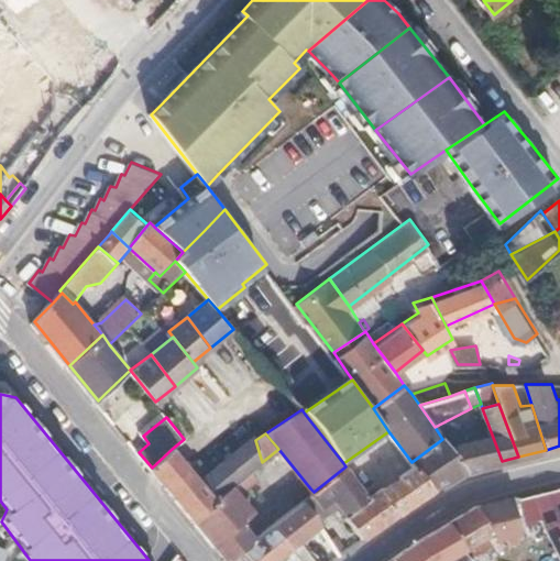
[(448,446),(442,439),(412,462),(415,466),(434,490),(467,470),(502,461),(492,435),(459,441),(457,439),(448,446)]
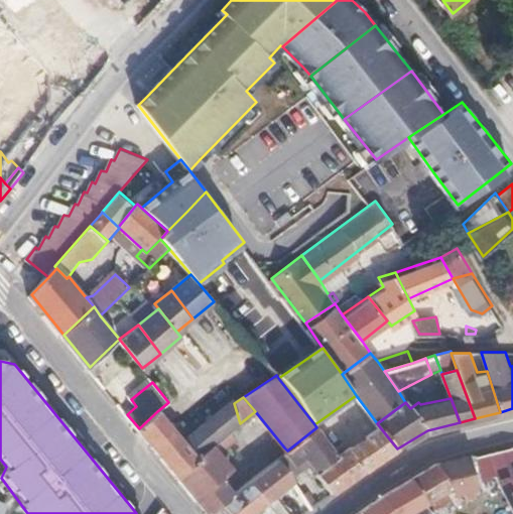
[(234,403),(231,401),(190,433),(180,420),(171,427),(196,458),(229,431),(240,423),(234,403)]
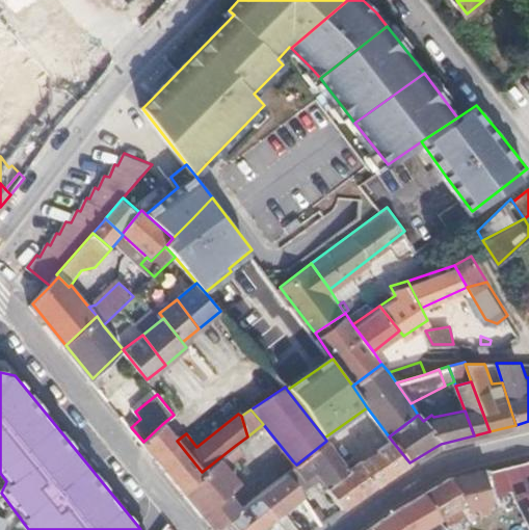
[(177,441),(162,424),(143,442),(156,458),(177,441)]
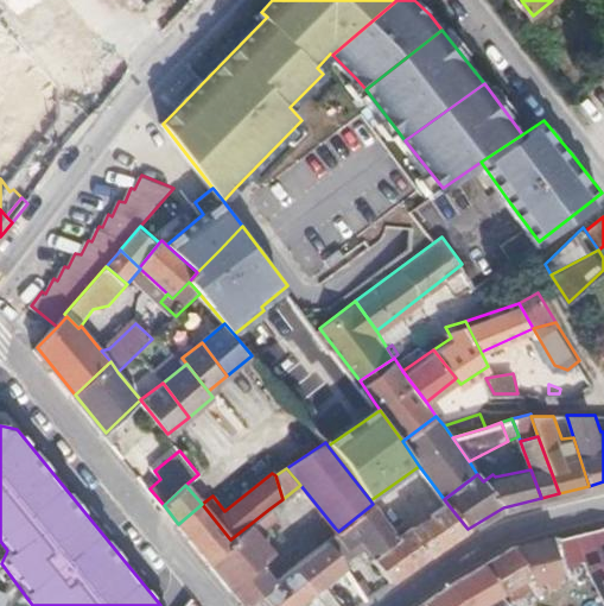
[(202,504),(178,524),(205,559),(230,540),(202,504)]
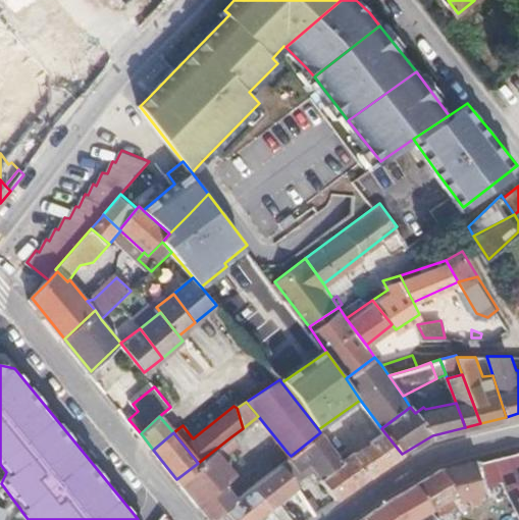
[(344,461),(320,432),(291,456),(301,468),(309,461),(321,477),(344,461)]
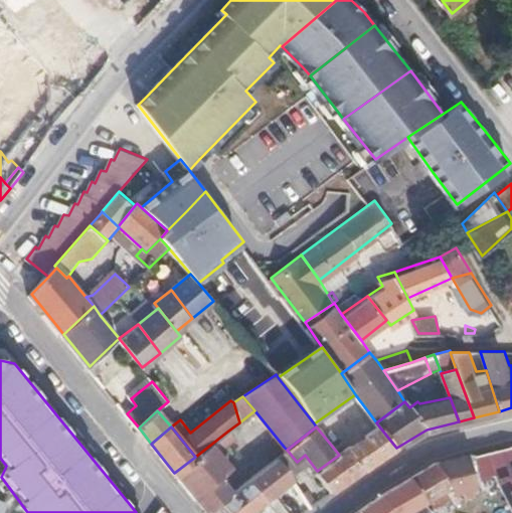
[(379,426),(339,455),(354,474),(396,448),(379,426)]
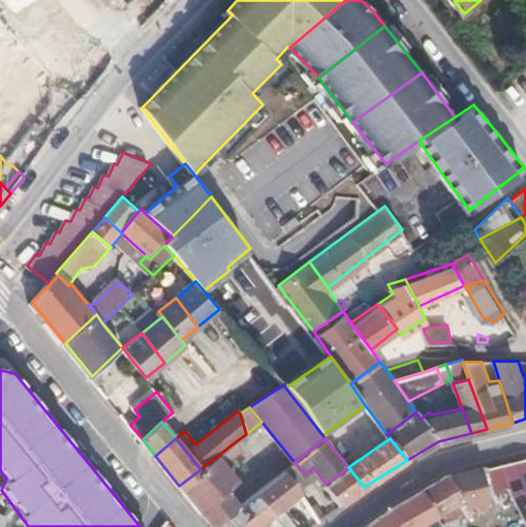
[(235,442),(200,469),(179,486),(200,513),(226,492),(238,483),(231,473),(240,466),(233,457),(241,451),(235,442)]
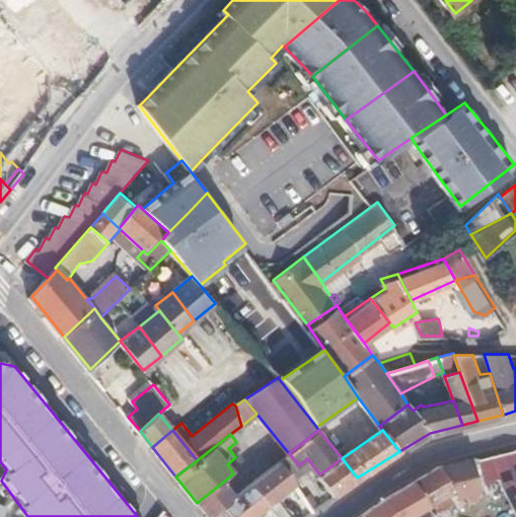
[(289,453),(286,450),(266,466),(268,469),(276,463),(289,453)]
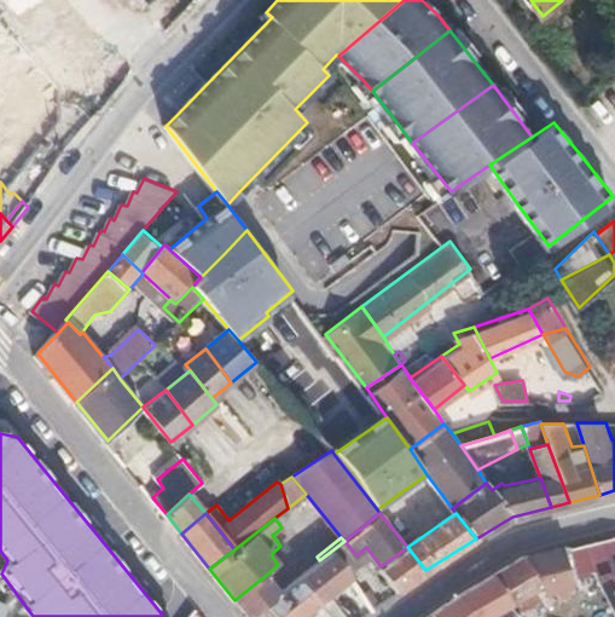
[(614,537),(568,548),(572,561),(576,566),(580,577),(595,571),(613,568),(614,566),(614,537)]
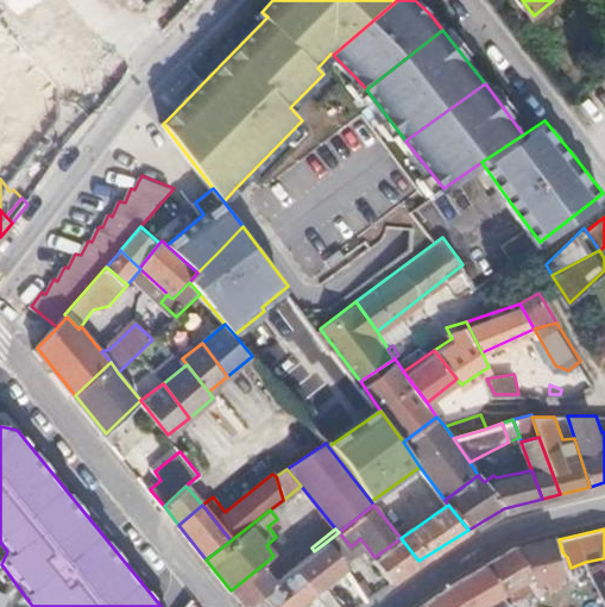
[(339,532),(323,544),(344,568),(355,558),(347,549),(351,546),(339,532)]
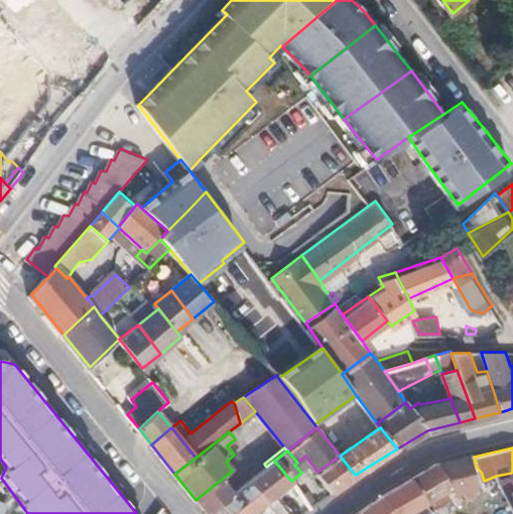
[(473,453),(468,454),(476,485),(484,481),(481,472),(477,468),(474,457),(473,453)]
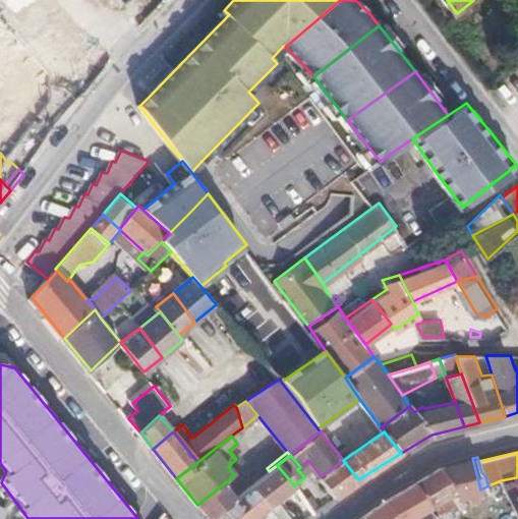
[(472,458),(440,467),(457,493),(459,497),(482,496),(480,489),(472,458)]
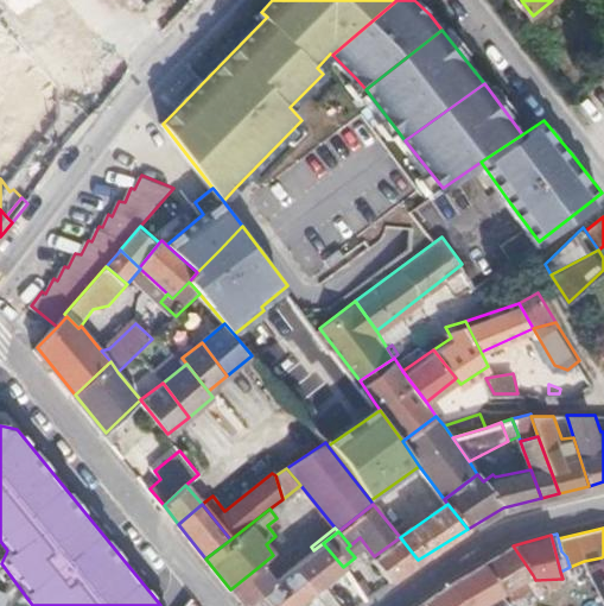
[(418,560),(400,537),(374,556),(373,557),(392,579),(418,560)]
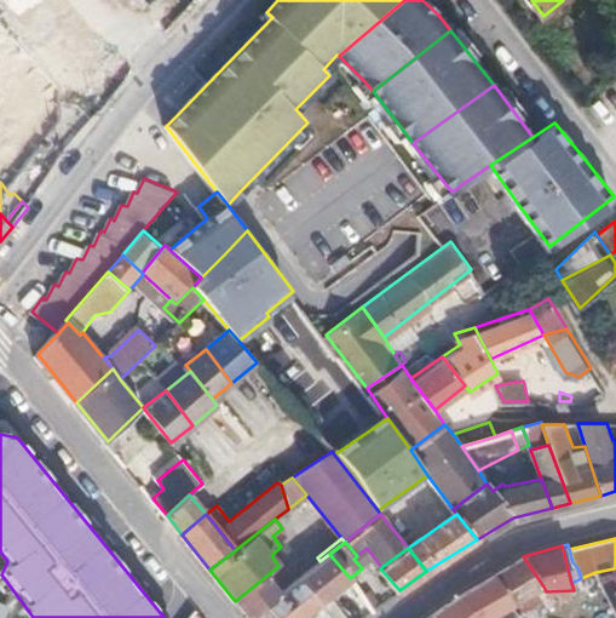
[(329,554),(320,561),(299,578),(320,604),(335,590),(350,578),(329,554)]
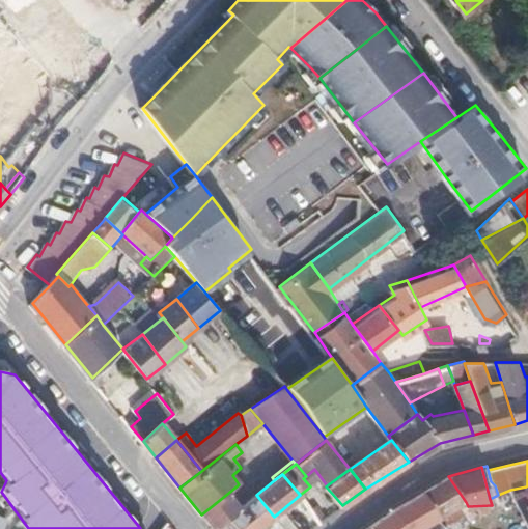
[(448,476),(420,493),(439,519),(466,502),(448,476)]
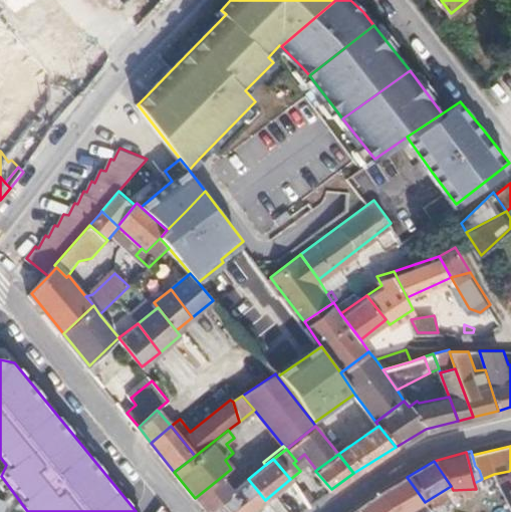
[(300,471),(290,479),(311,504),(320,496),(302,469),(300,471)]
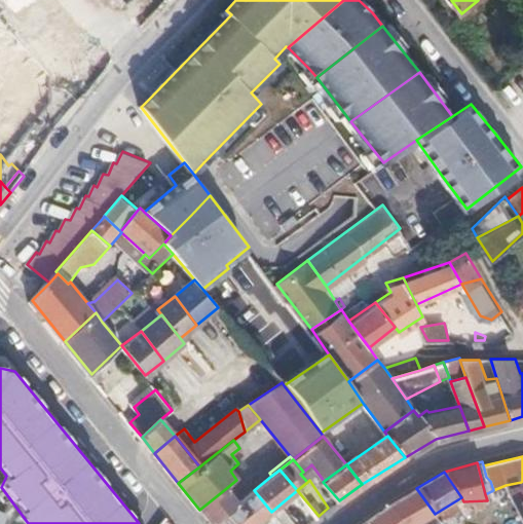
[(522,484),(521,482),(506,485),(522,515),(522,484)]
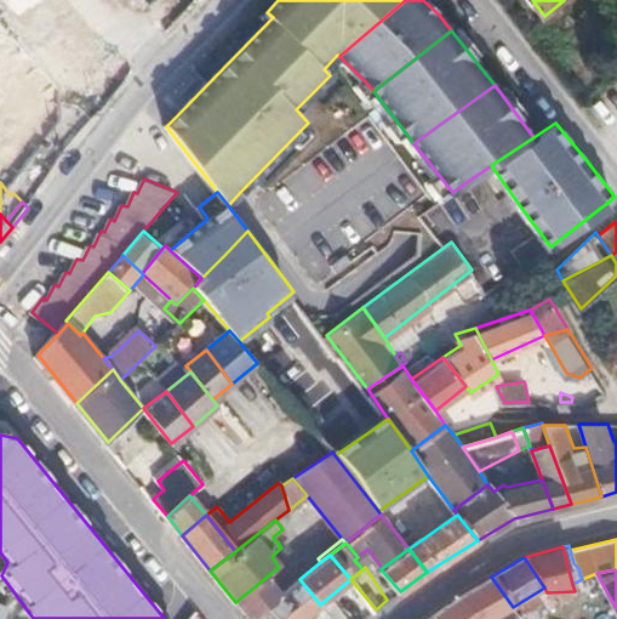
[(491,577),(432,617),(434,618),(492,618),(513,607),(491,577)]
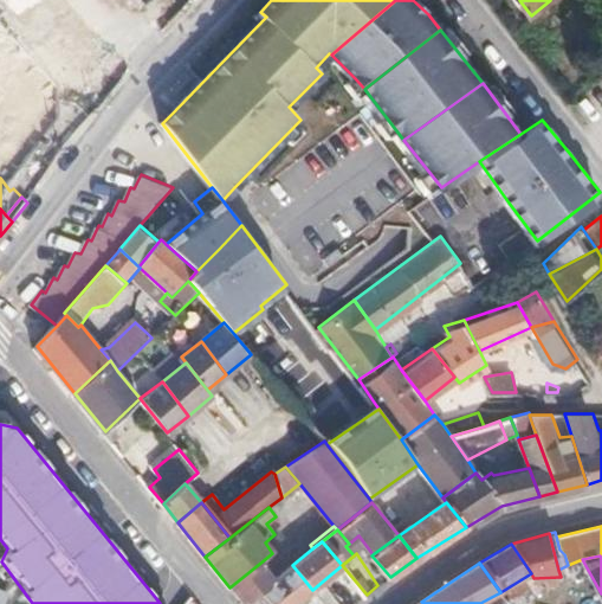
[(272,580),(259,564),(230,588),(243,603),(272,580)]
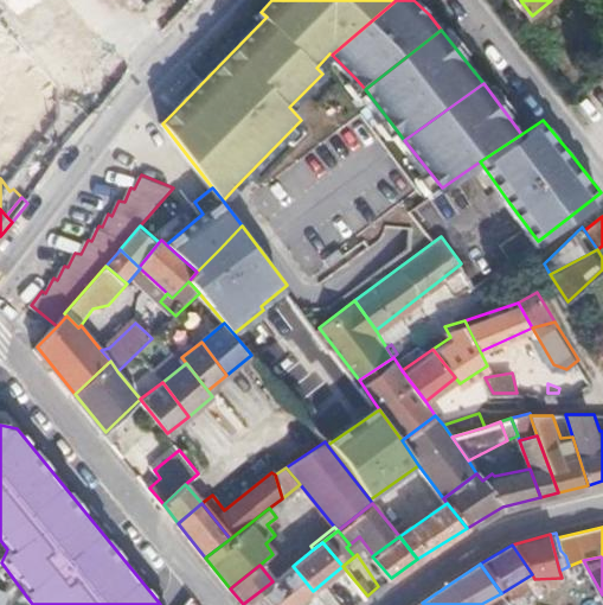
[(293,566),(273,581),(243,604),(242,604),(294,604),(313,591),(293,566)]
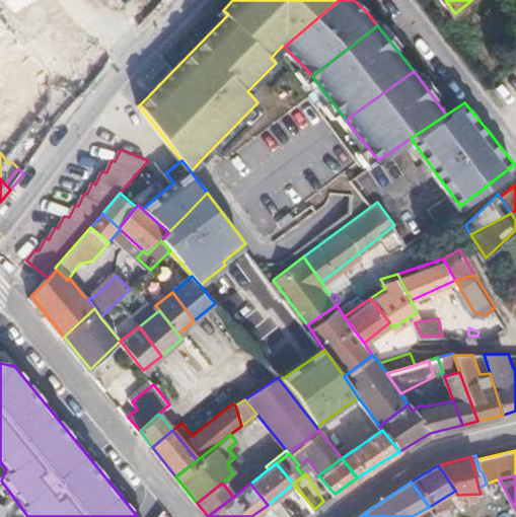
[(293,484),(281,494),(301,516),(303,516),(314,509),(293,484)]
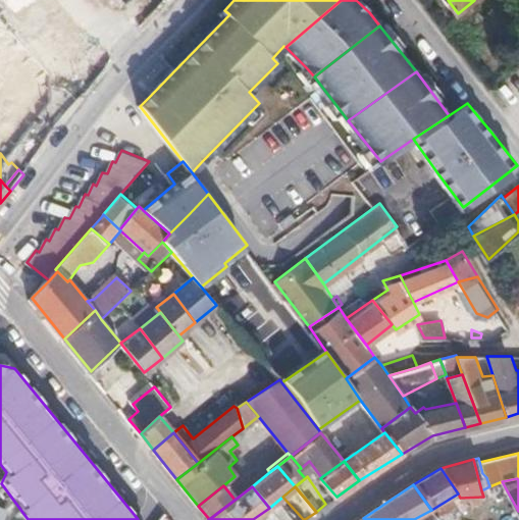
[(481,490),(483,497),(489,496),(489,486),(481,490)]
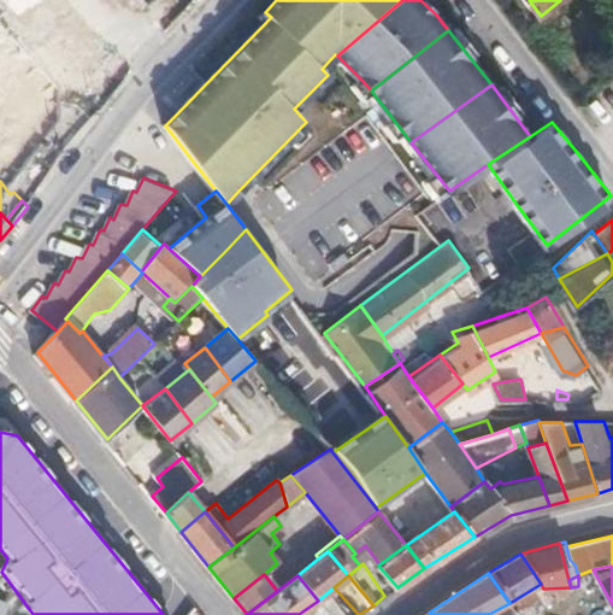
[(543,589),(541,584),(510,603),(520,614),(532,614),(525,605),(541,596),(543,589)]
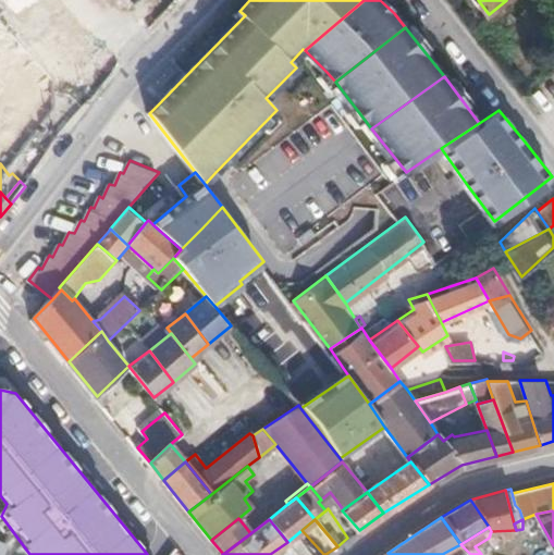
[(323,554),(302,530),(287,542),(298,554),(323,554)]
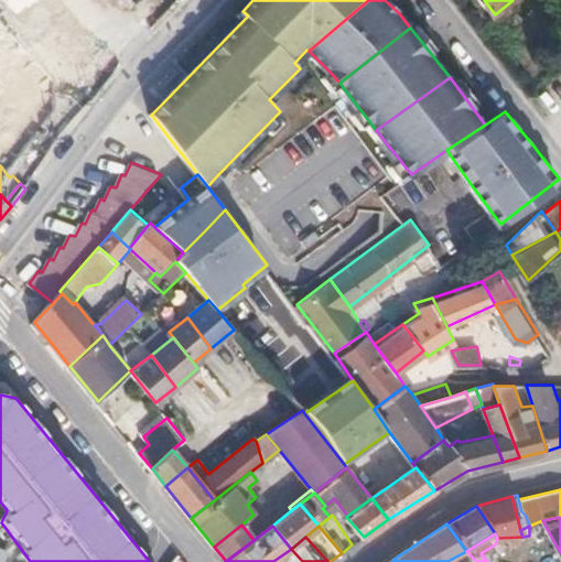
[(302,561),(291,549),(273,561),(302,561)]
